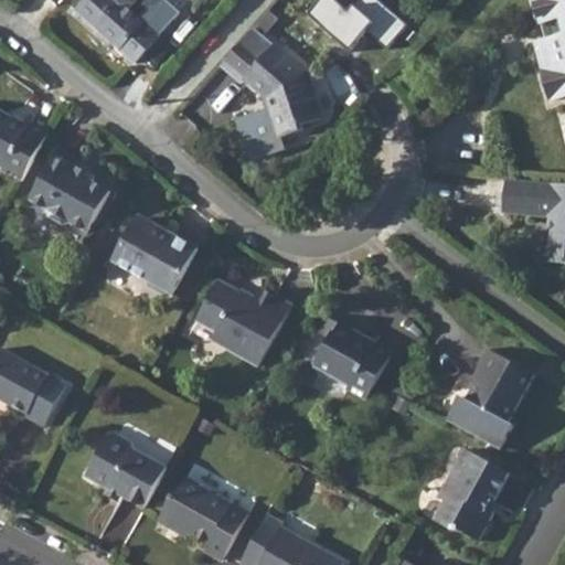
[(84,0),(75,10),(94,28),(118,0),(84,0)]
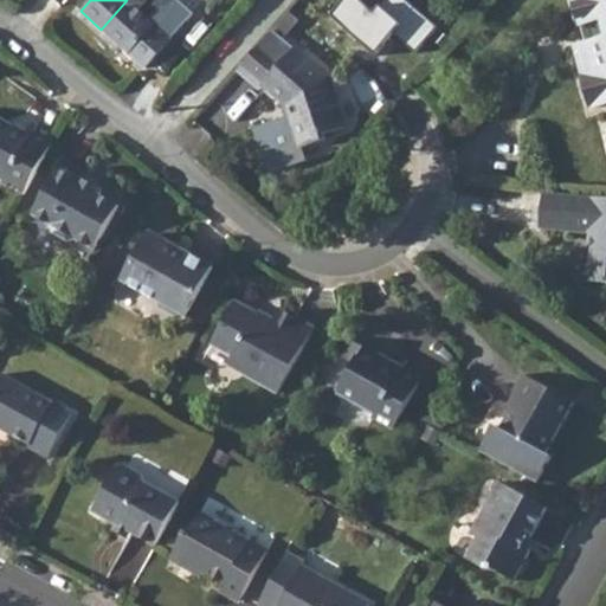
[(174,0),(127,0),(101,30),(142,66),(191,14),(174,0)]
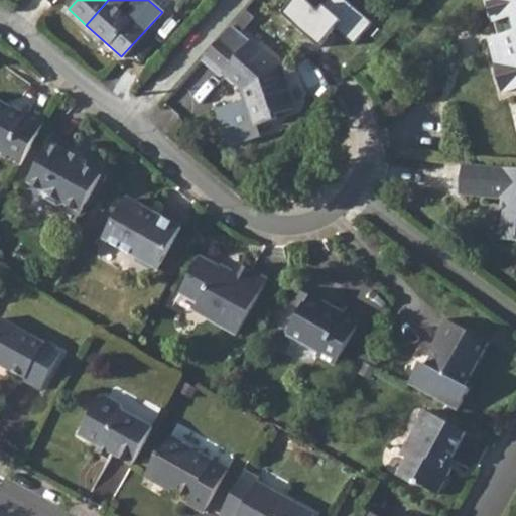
[(303,0),(300,0),(282,22),(326,57),(343,37),(356,48),(373,28),(339,0),(325,17),(303,0)]
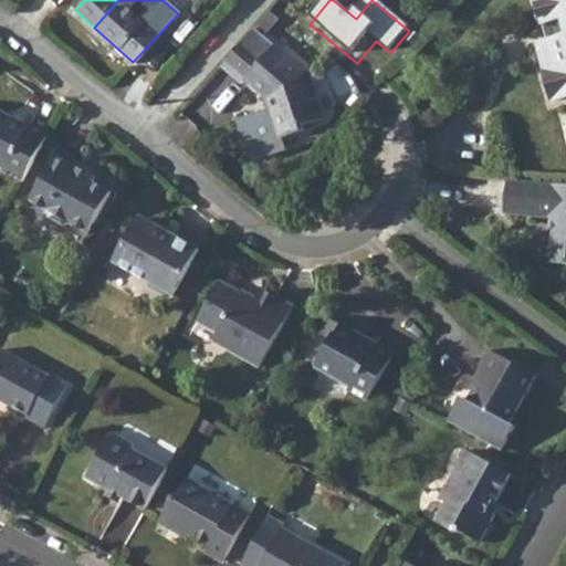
[(565,0),(535,0),(543,28),(549,25),(554,39),(545,42),(551,64),(565,58),(565,0)]
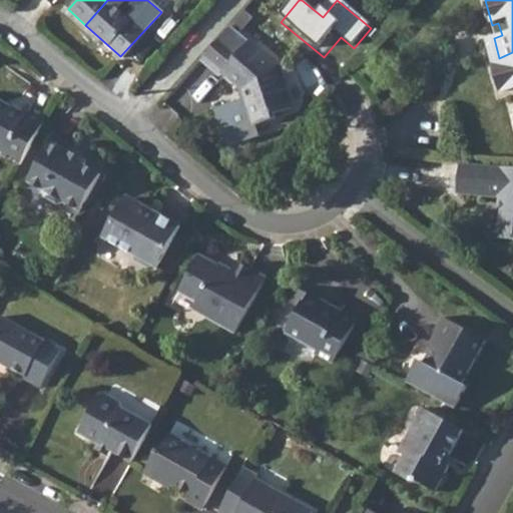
[(226,23),(198,55),(218,74),(221,70),(237,85),(242,90),(245,95),(240,97),(208,108),(222,146),(253,135),(251,125),(276,117),(275,112),(293,106),(279,65),(248,39),(246,41),(233,31),(226,23)]
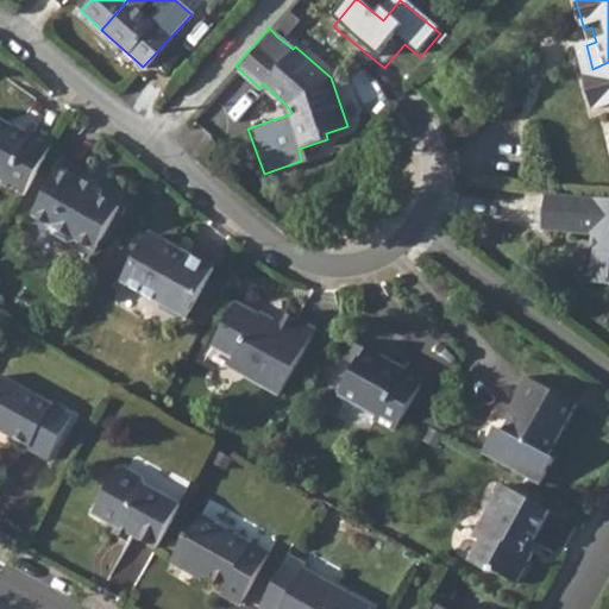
[(594,73),(584,76),(592,110),(608,105),(608,62),(592,69),(594,73)]
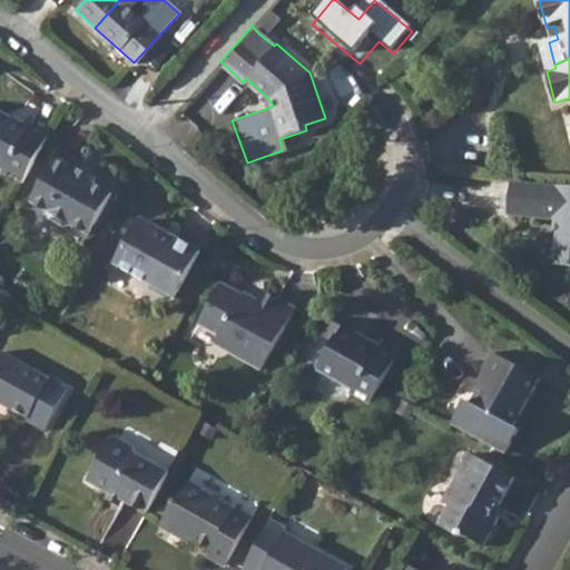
[(0,174),(19,185),(46,138),(28,127),(25,131),(19,127),(0,117),(0,168),(2,170),(0,172),(0,174)]
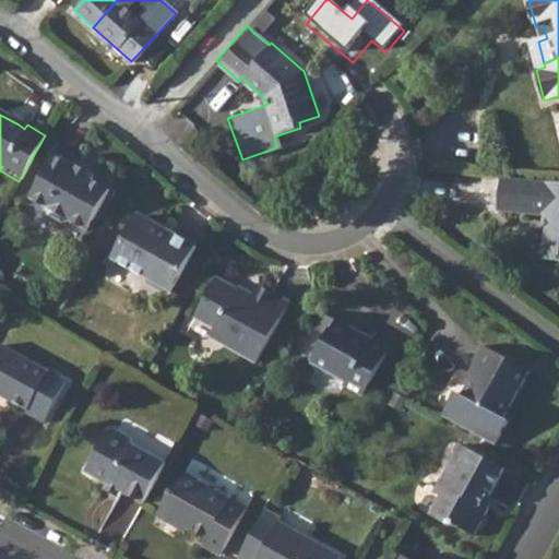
[(54,154),(30,199),(45,209),(47,217),(58,225),(68,222),(86,232),(108,191),(91,181),(93,176),(54,154)]
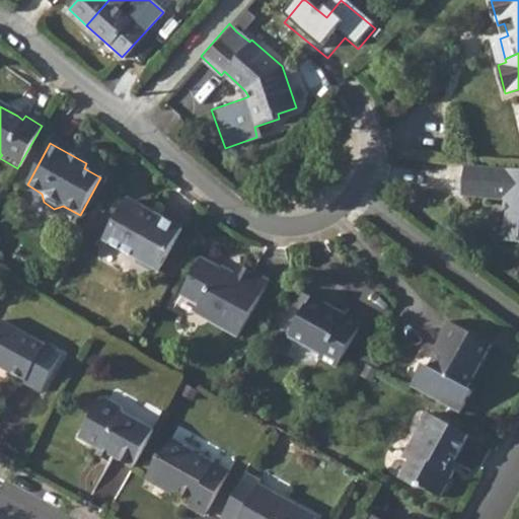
[(518,169),(462,164),(461,196),(507,199),(506,216),(502,216),(501,241),(518,242),(518,169)]
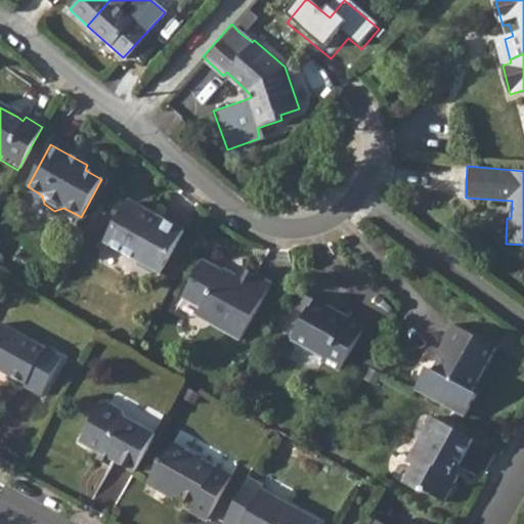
[(122,205),(100,244),(133,262),(135,268),(147,277),(155,273),(159,276),(182,233),(156,218),(153,223),(122,205)]
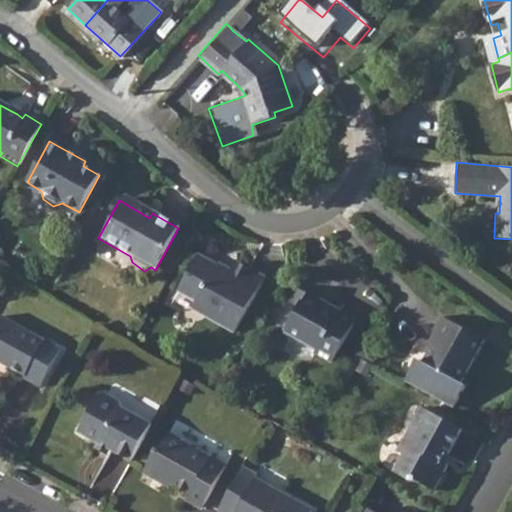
[(194,300),(192,304),(205,312),(202,316),(233,333),(263,278),(234,261),(228,272),(198,254),(177,290),(194,300)]
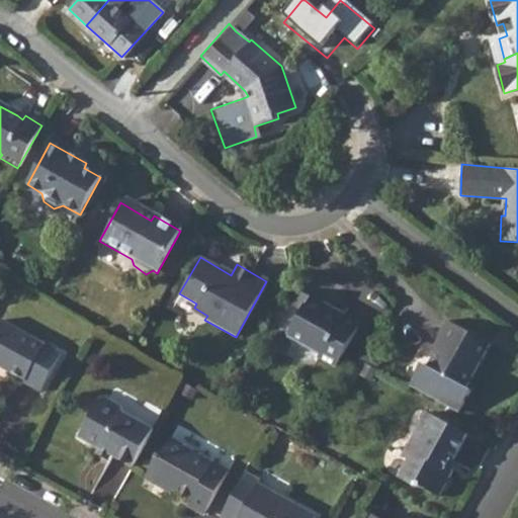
[(299,289),(292,300),(305,308),(298,319),(288,336),(320,354),(318,358),(334,368),(357,327),(341,317),(335,314),(326,309),(327,307),(299,289)]
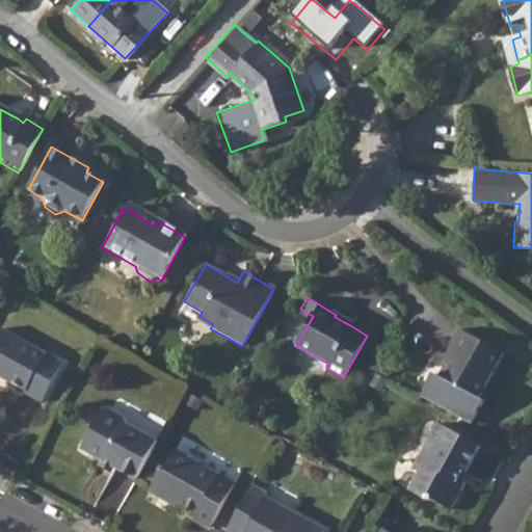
[(501,352),(456,328),(448,344),(452,347),(437,376),(432,373),(420,397),(471,423),(482,400),(477,397),(501,352)]
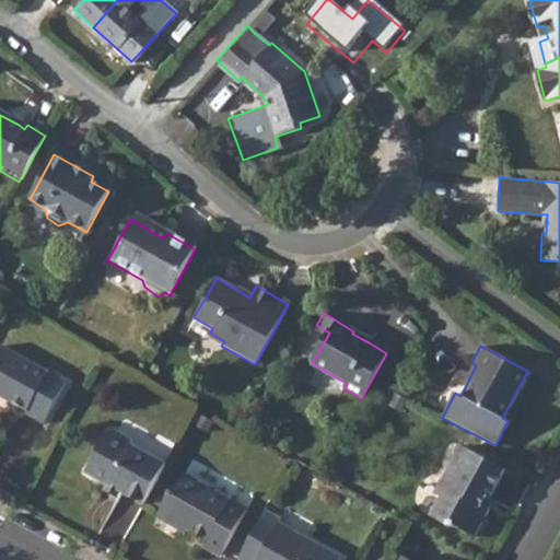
[(3,348),(0,352),(0,397),(2,397),(27,413),(27,415),(44,424),(68,384),(3,348)]
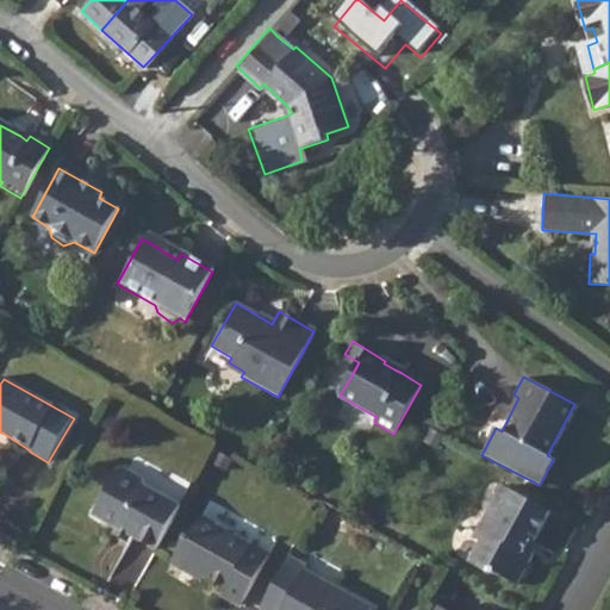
[(92,514),(114,527),(131,536),(154,549),(179,505),(145,487),(143,479),(123,467),(120,467),(117,470),(92,514)]
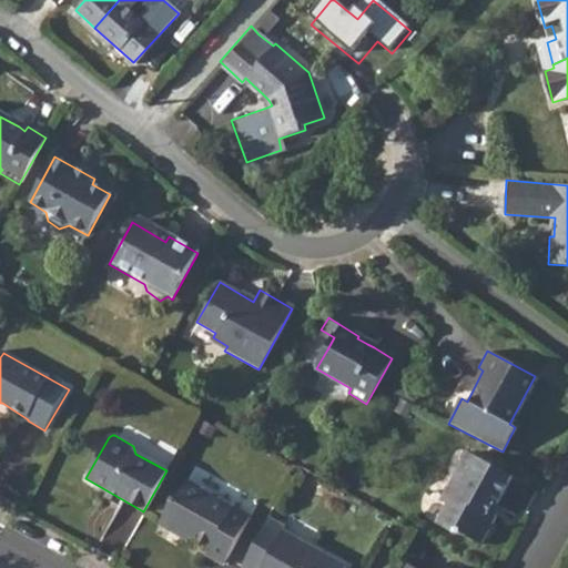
[(446,506),(435,526),(450,535),(460,534),(480,545),(495,519),(486,514),(493,505),(494,506),(510,478),(467,454),(439,503),(446,506)]
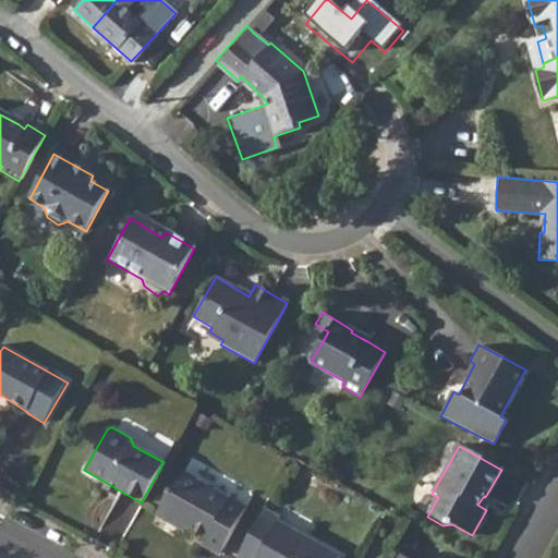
[(169,488),(156,512),(178,524),(180,520),(206,535),(203,542),(219,552),(244,508),(182,472),(172,490),(169,488)]
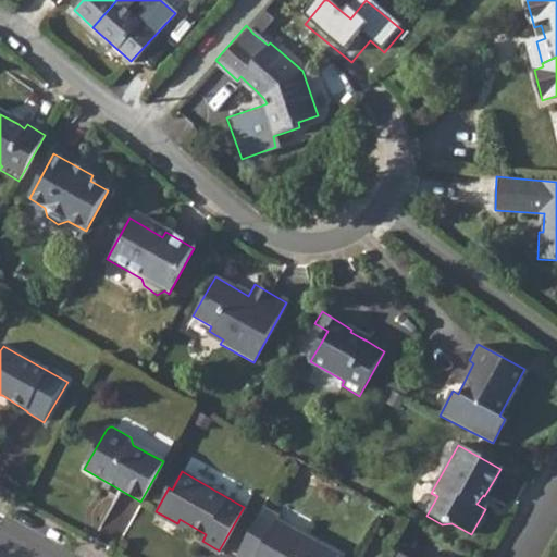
[(258,516),(236,556),(237,556),(336,556),(337,556),(276,522),(275,525),(258,516)]
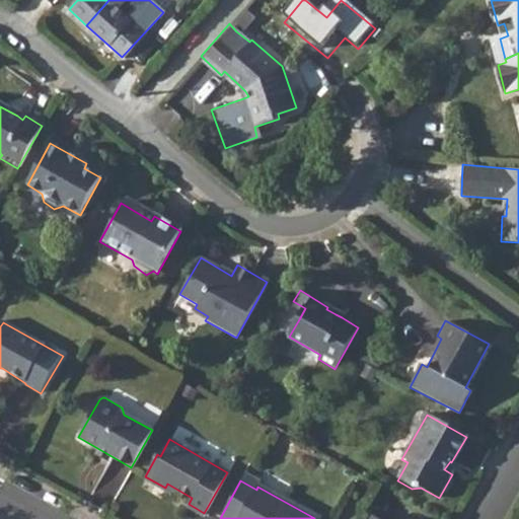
All buildings are outlined.
